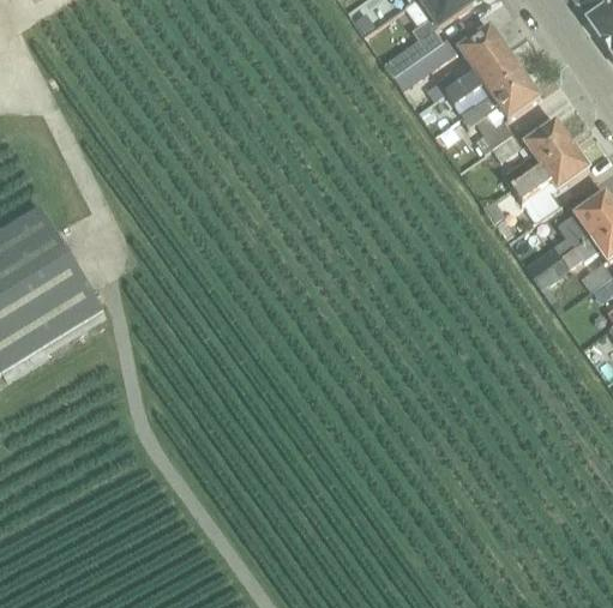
[(415,0),(410,4),(404,7),(418,26),(412,31),(419,41),(384,64),(392,76),(443,41),(434,31),(476,2),(474,0),(415,0)]
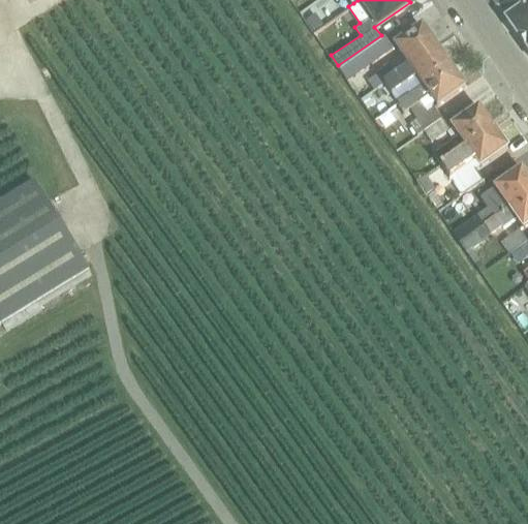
[(501,0),(495,3),(495,4),(498,2),(506,14),(504,16),(518,33),(519,32),(526,42),(524,43),(527,49),(527,0),(501,0)]
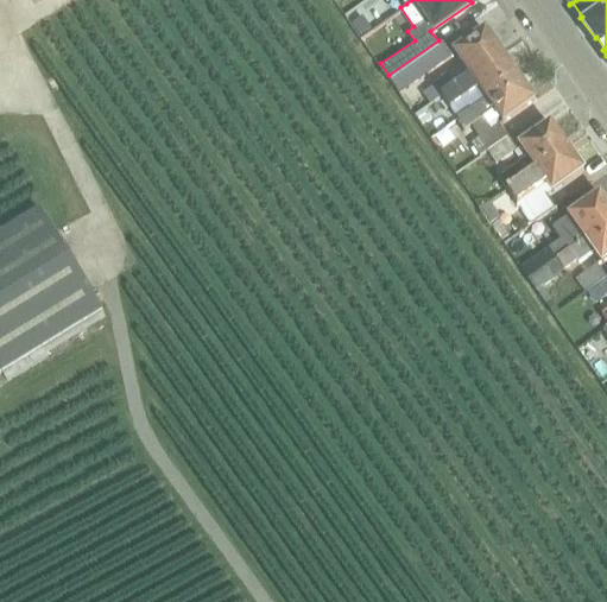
[(441,92),(503,49),(485,24),(451,48),(461,61),(423,89),(430,100),(441,92)]
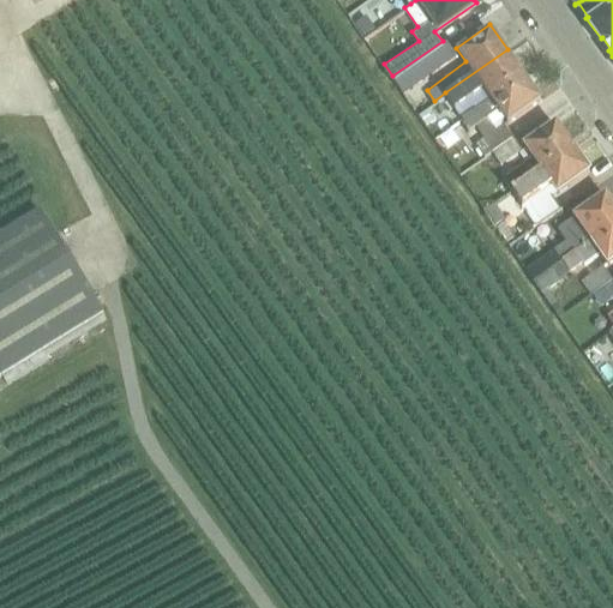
[(443,41),(392,76),(403,91),(457,54),(446,40),(443,41)]
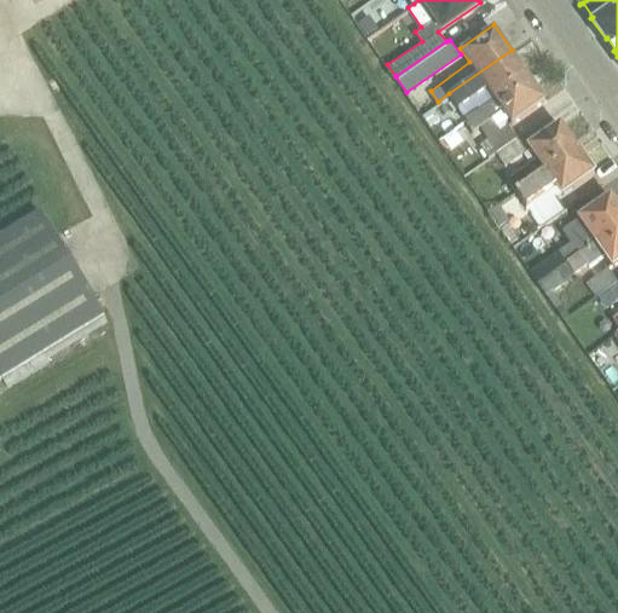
[(512,50),(449,93),(465,117),(529,73),(512,50)]
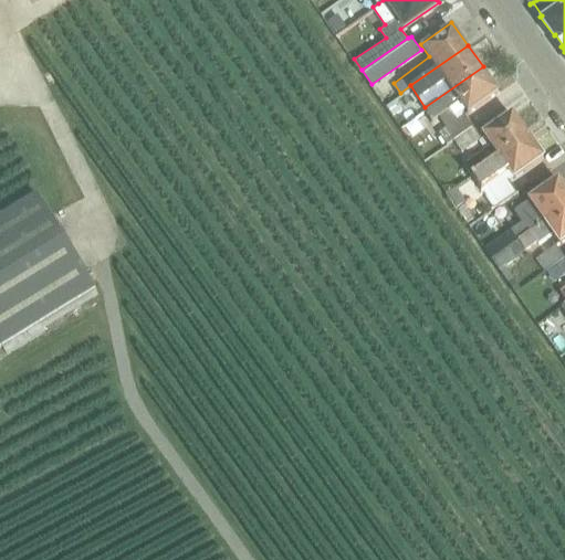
[(483,66),(425,107),(400,125),(406,133),(420,123),(421,124),(438,114),(445,124),(438,129),(447,141),(453,137),(472,124),(463,112),(500,90),(483,66)]
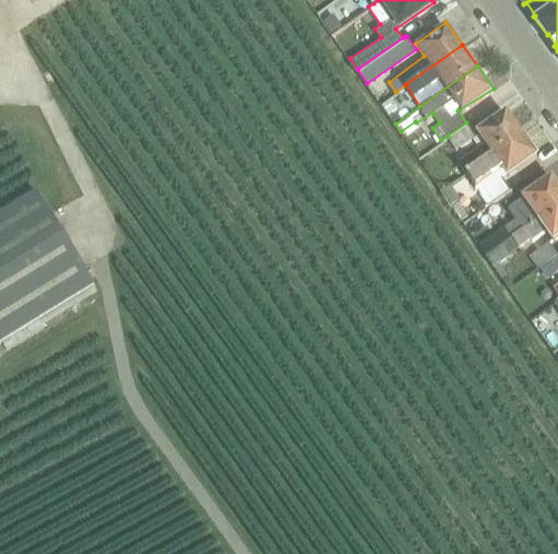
[(466,171),(523,131),(507,108),(475,130),(485,143),(459,161),(466,171)]
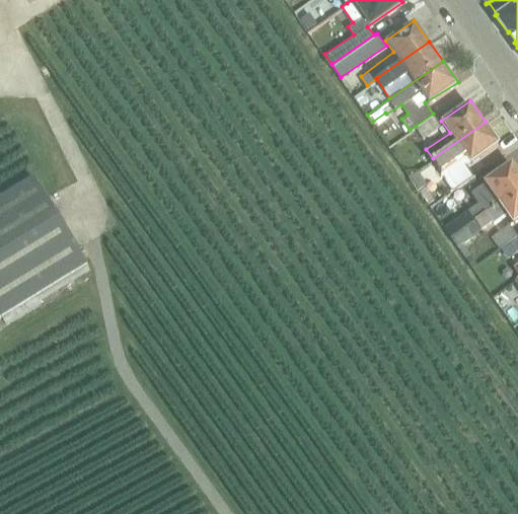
[(433,114),(416,126),(423,137),(440,124),(433,114)]
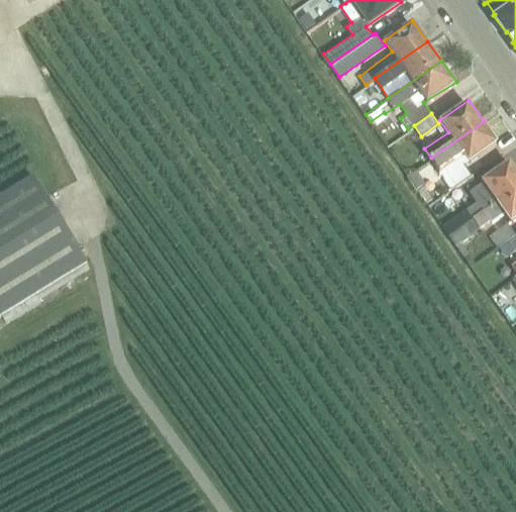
[(484,121),(431,158),(451,187),(472,173),(465,163),(468,161),(470,163),(498,141),(484,121)]
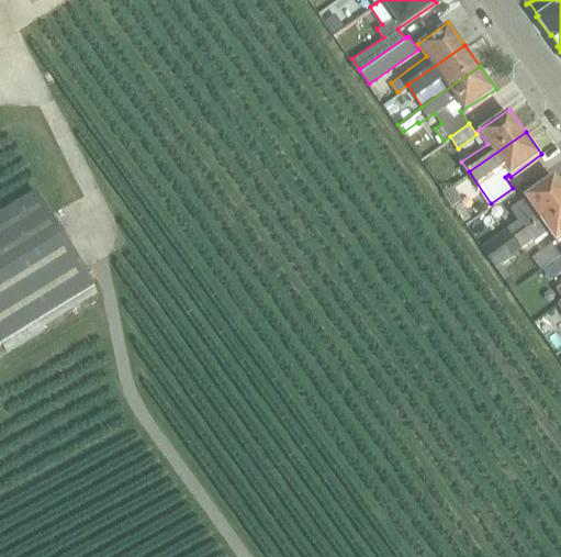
[(452,192),(466,186),(457,170),(444,178),(452,192)]
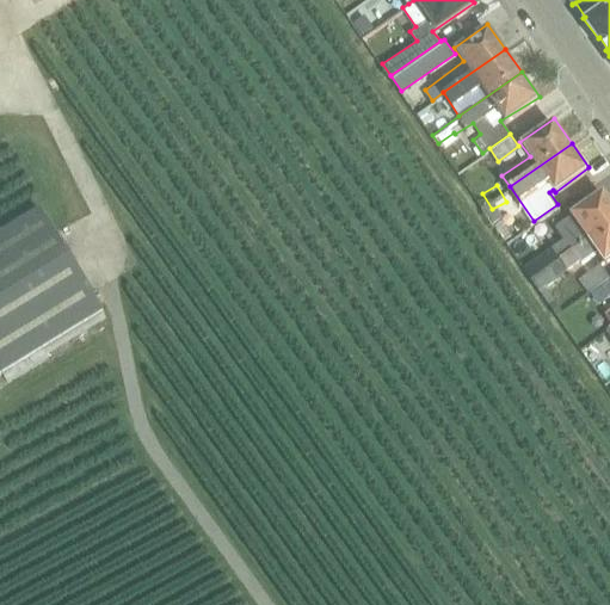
[(558,257),(609,220),(609,202),(602,191),(554,224),(562,238),(550,246),(558,257)]
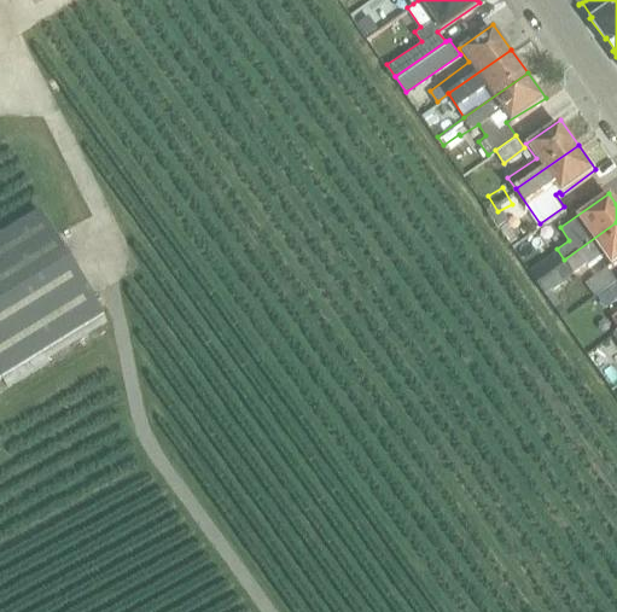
[(475,208),(488,221),(498,211),(484,198),(475,208)]
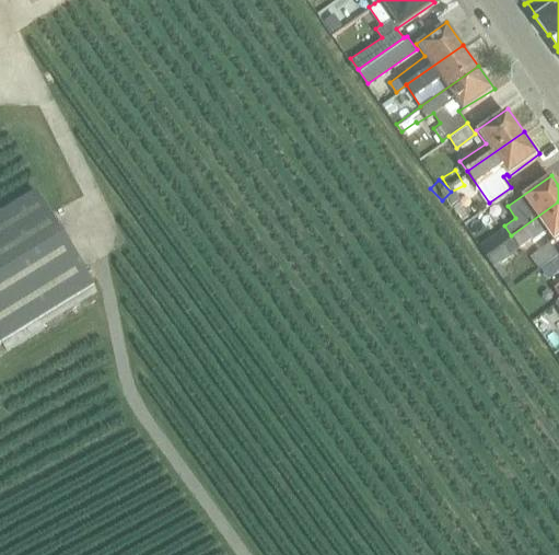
[(36,189),(0,211),(0,343),(95,284),(36,189)]
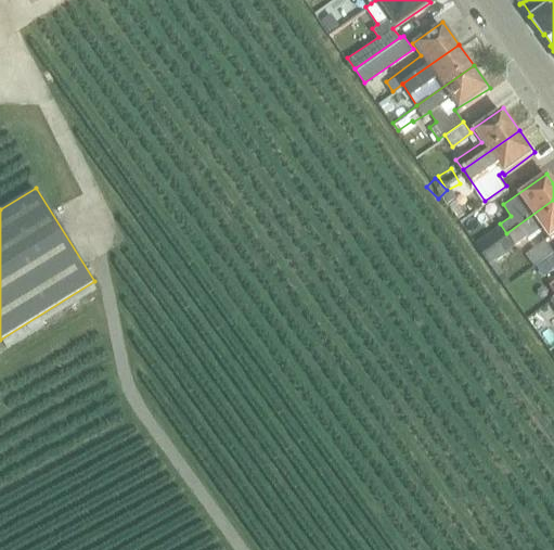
[(553,201),(495,241),(482,251),(490,261),(527,234),(528,235),(541,227),(548,237),(553,231),(553,201)]
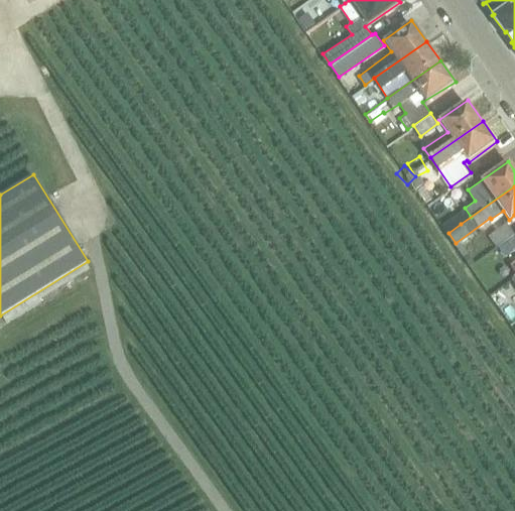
[(514,232),(507,221),(488,234),(495,244),(506,237),(513,248),(514,246),(514,232)]
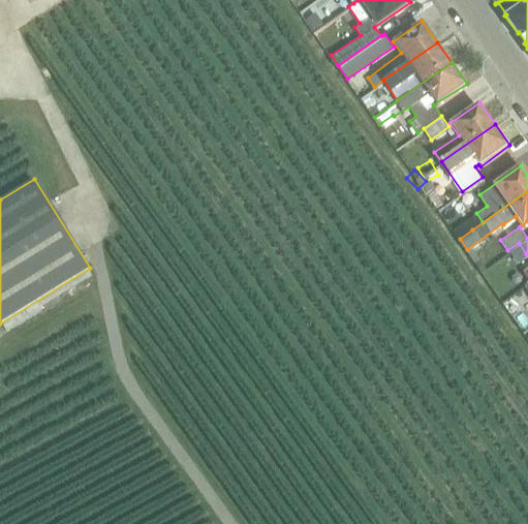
[(502,299),(501,300),(513,313),(523,305),(513,291),(502,299)]
